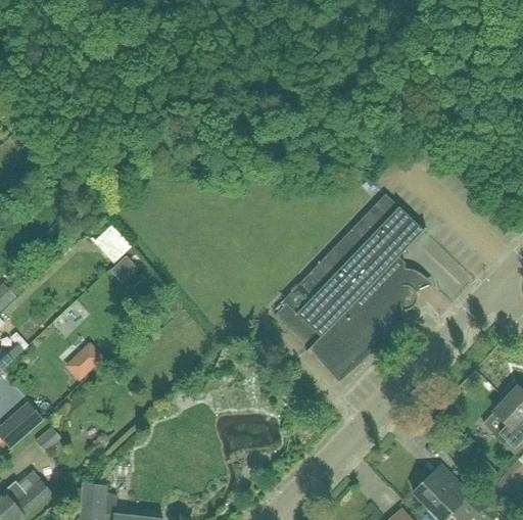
[(403,262),(398,256),(425,227),(423,229),(385,193),(299,282),(313,294),(296,312),(285,301),(274,314),(310,346),(305,350),(306,351),(311,347),(338,379),(343,372),(349,366),(355,360),(361,355),(368,348),(373,344),(379,339),(384,333),(390,328),(395,322),(400,316),(405,310),(406,310),(407,309),(409,309),(411,308),(412,305),(414,304),(415,303),(416,301),(416,299),(417,297),(417,295),(417,293),(416,292),(415,290),(414,288),(413,287),(423,276),(425,278),(426,277),(423,275),(421,273),(419,271),(416,270),(413,269),(410,268),(407,267),(403,267),(403,262)]
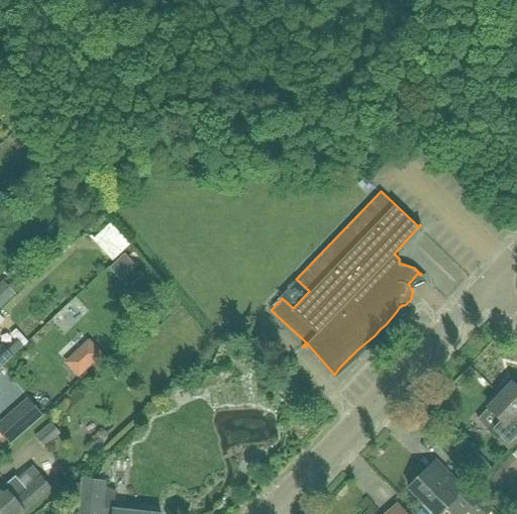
[(114,253),(132,238),(113,216),(95,231),(114,253)]
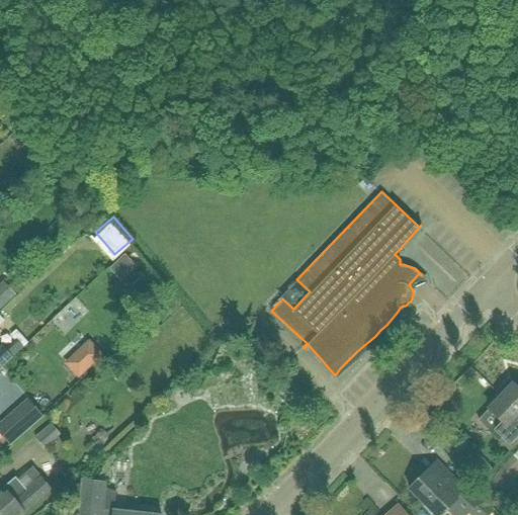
[(2,346),(0,348),(0,367),(12,357),(2,346)]
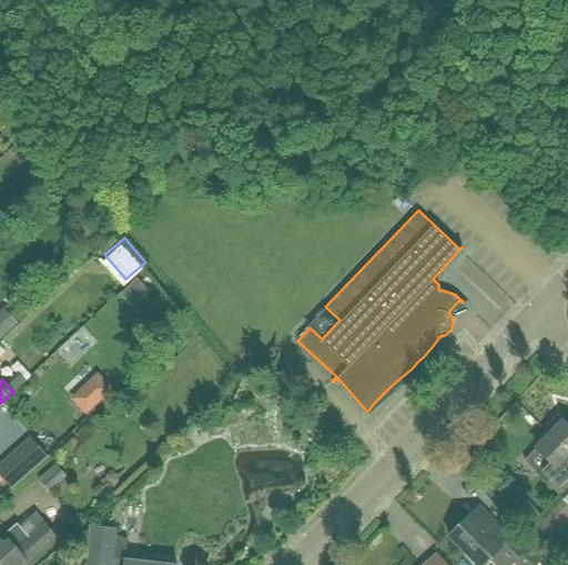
[(567,424),(561,419),(536,445),(548,458),(537,470),(558,490),(567,478),(567,424)]
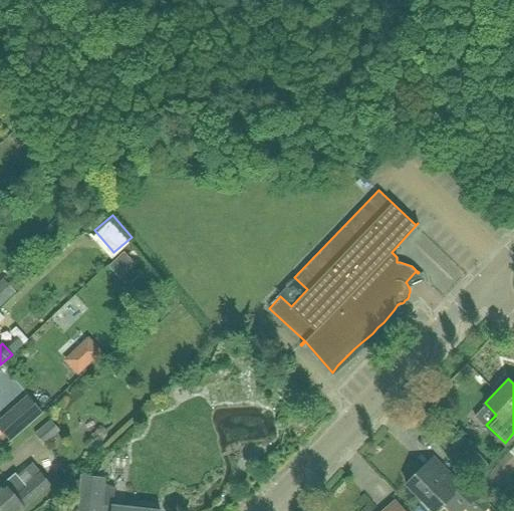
[(0,429),(8,439),(41,410),(29,396),(0,421),(0,429)]
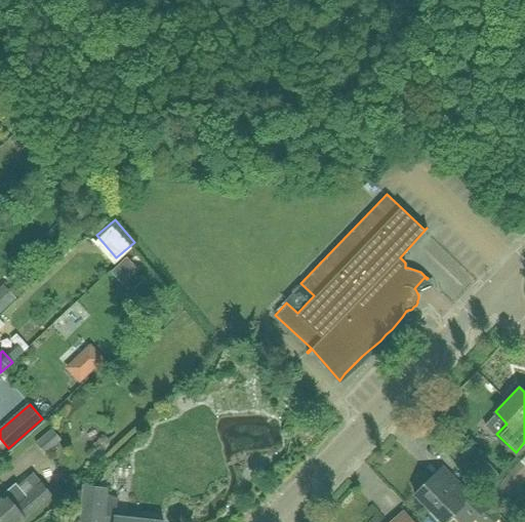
[(45,452),(61,439),(51,428),(36,441),(45,452)]
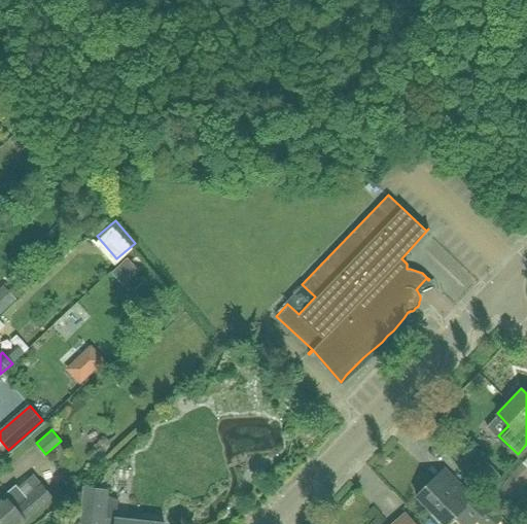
[(473,497),(462,487),(444,468),(425,486),(426,488),(418,496),(417,494),(416,495),(444,523),(447,523),(455,517),(462,523),(471,523),(477,520),(481,523),(483,523),(494,512),(477,494),(473,497)]
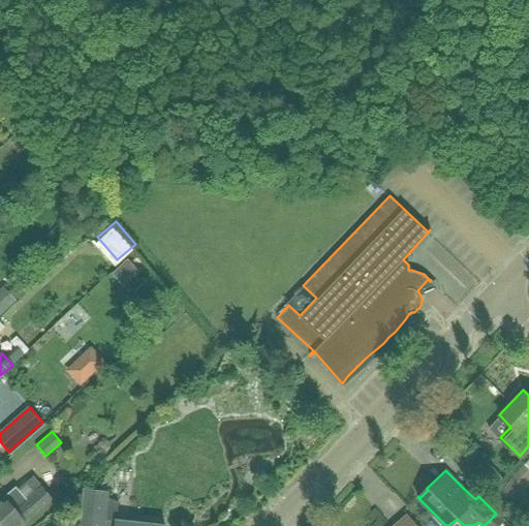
[(509,477),(497,491),(504,497),(517,484),(509,477)]
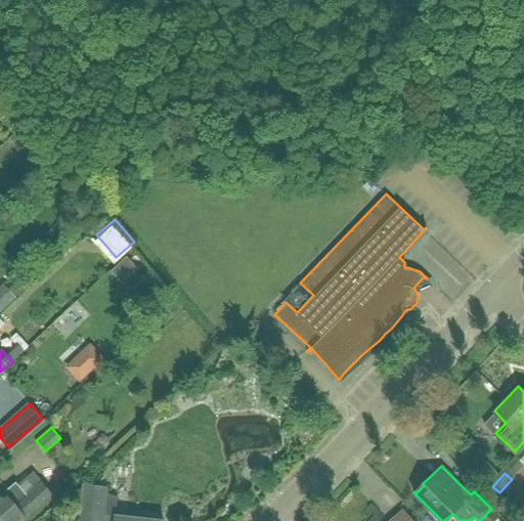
[(25,515),(52,492),(42,480),(27,493),(15,480),(0,493),(0,520),(17,520),(26,515),(25,515)]
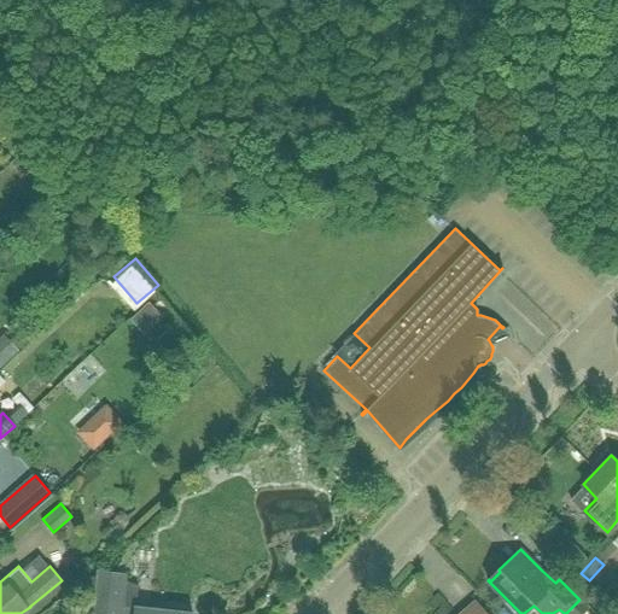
[(191,613),(192,612),(135,604),(135,607),(121,606),(126,573),(98,569),(92,613),(191,613)]
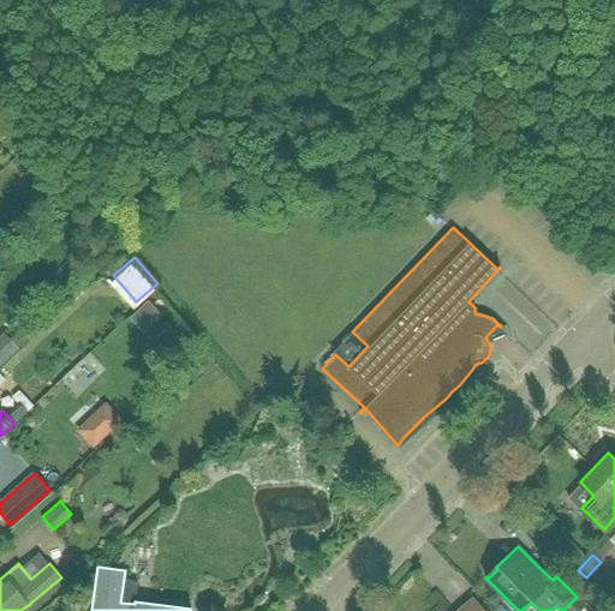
[(483,610),(472,598),(457,610),(483,610)]
